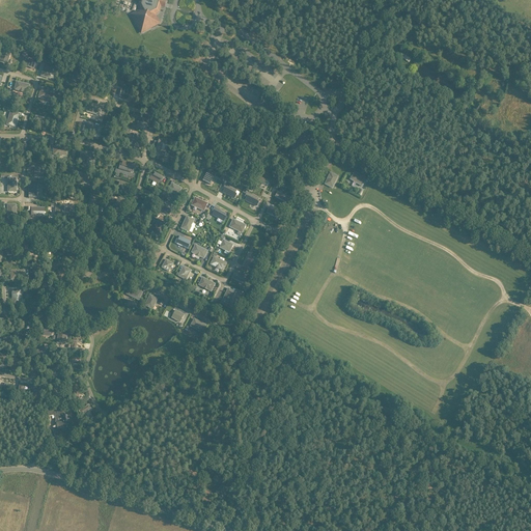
[(158,26),(157,25),(159,24),(155,16),(159,12),(161,6),(164,6),(165,3),(162,2),(162,0),(141,0),(140,6),(142,10),(132,16),(141,33),(151,28),(152,29),(158,26)]
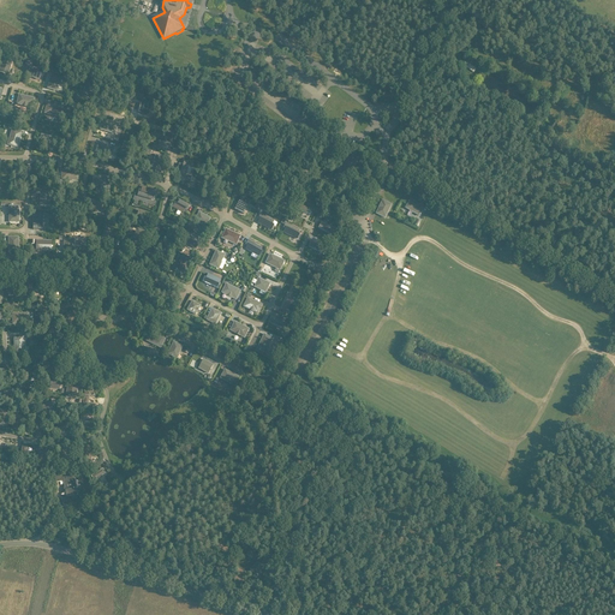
[(9,73),(12,63),(5,60),(1,71),(9,73)]
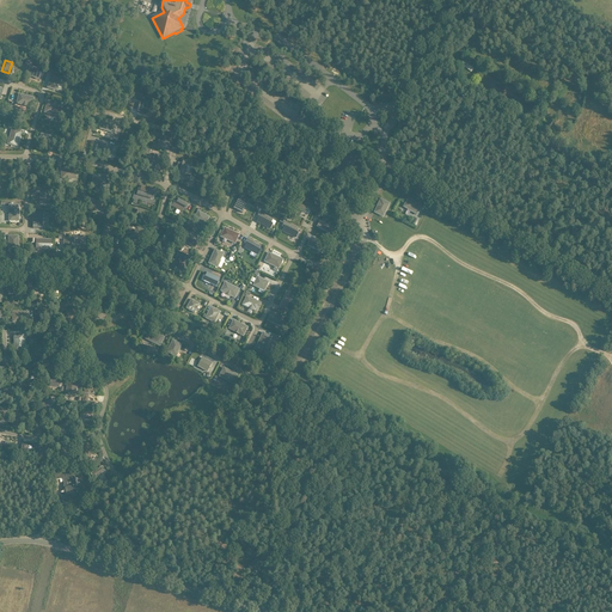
[(41,79),(43,69),(30,66),(26,77),(32,78),(32,77),(41,79)]
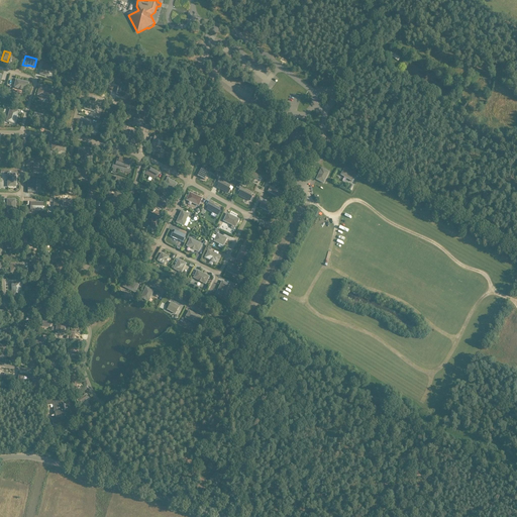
[(52,65),(44,62),(40,73),(40,74),(40,75),(41,75),(42,75),(44,76),(44,74),(48,75),(52,65)]
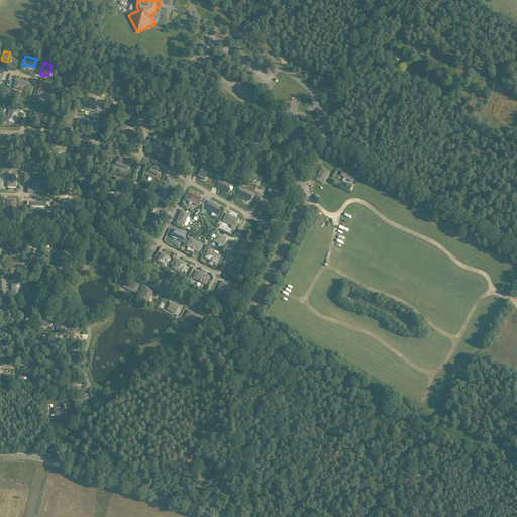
[(69,82),(73,83),(75,79),(77,70),(73,68),(69,82)]
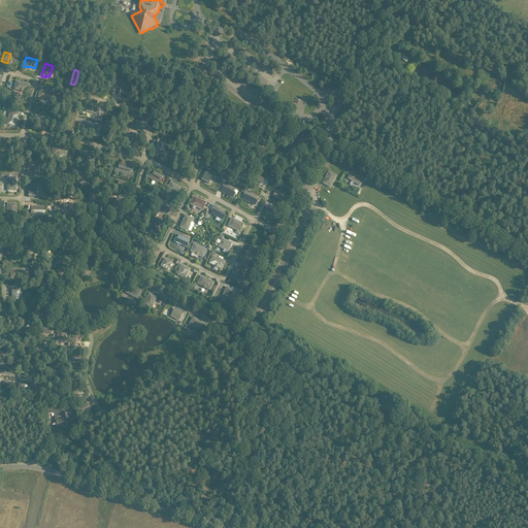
[(14,90),(28,93),(29,87),(30,87),(30,86),(30,85),(28,85),(17,81),(14,90)]
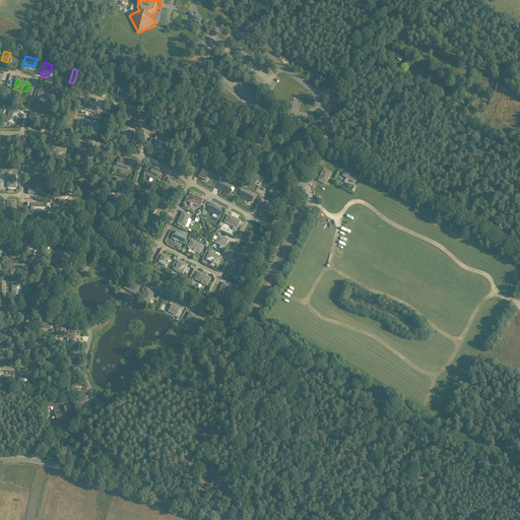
[(125,96),(128,85),(120,83),(119,86),(120,86),(119,89),(119,88),(117,93),(125,96)]
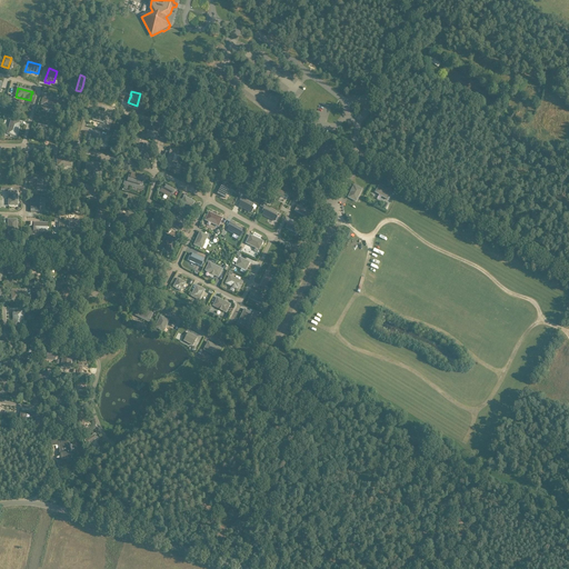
[(58,100),(43,97),(42,103),(41,103),(41,105),(41,106),(43,106),(56,109),(58,100)]
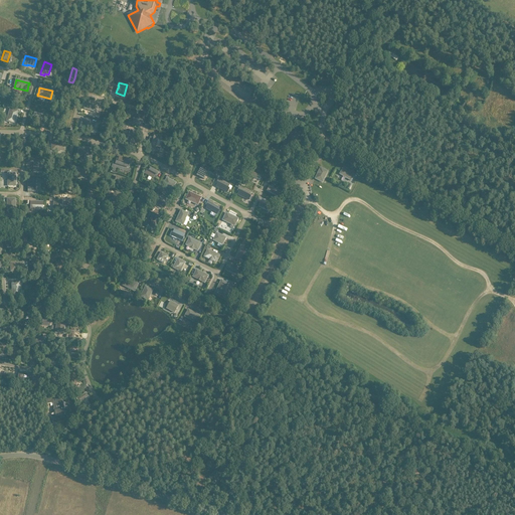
[(83,109),(97,113),(99,105),(86,101),(83,109)]
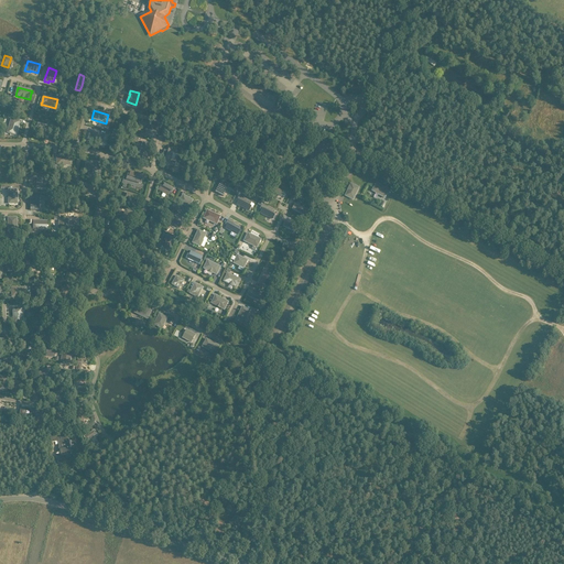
[(7,133),(15,136),(20,121),(10,119),(7,133)]
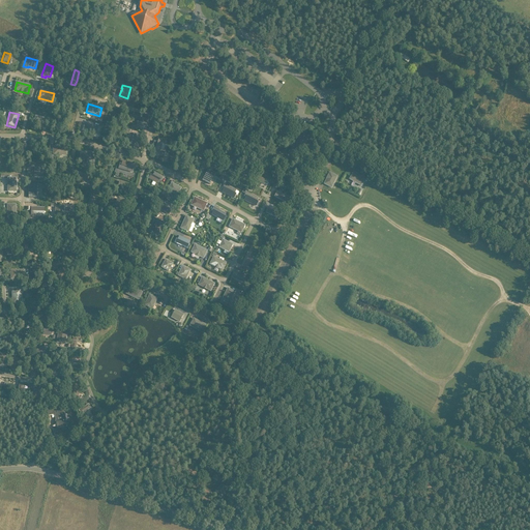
[(146,128),(148,121),(139,118),(138,123),(139,124),(140,125),(140,126),(146,128)]
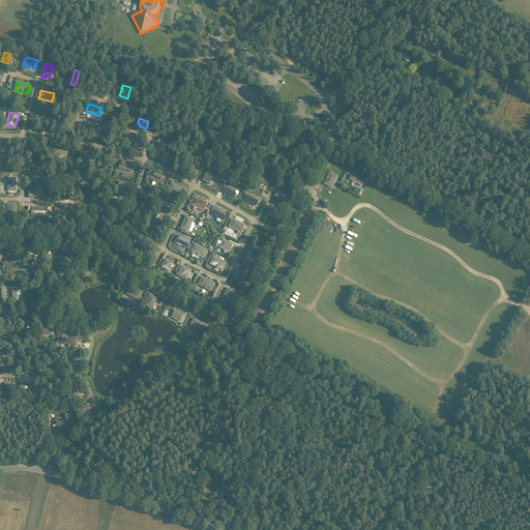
[(82,131),(95,136),(98,127),(85,123),(82,131)]
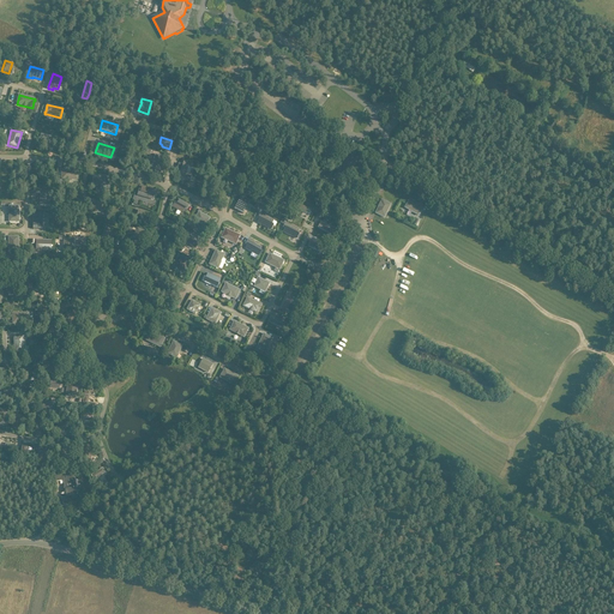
[(151,170),(160,173),(164,158),(155,155),(151,170)]
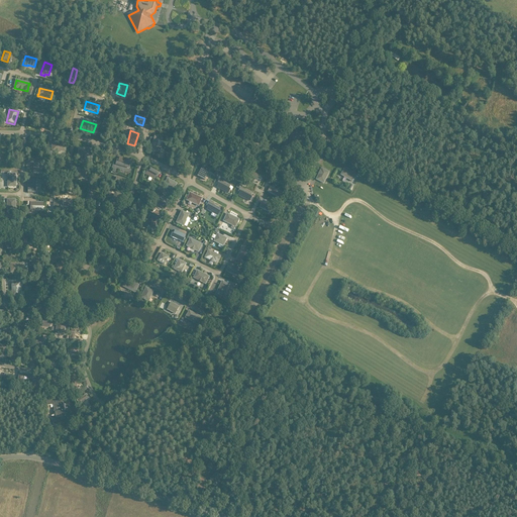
[(292,132),(288,145),(296,147),(300,134),(292,132)]
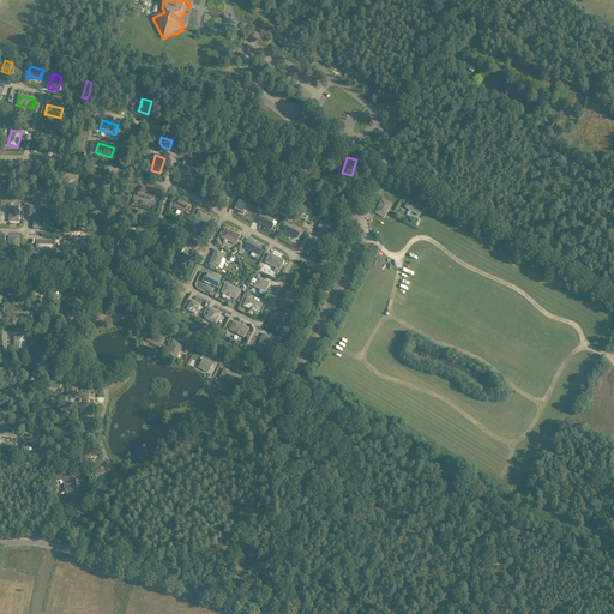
[(185,175),(188,164),(184,163),(184,166),(179,163),(175,175),(180,176),(181,174),(185,175)]
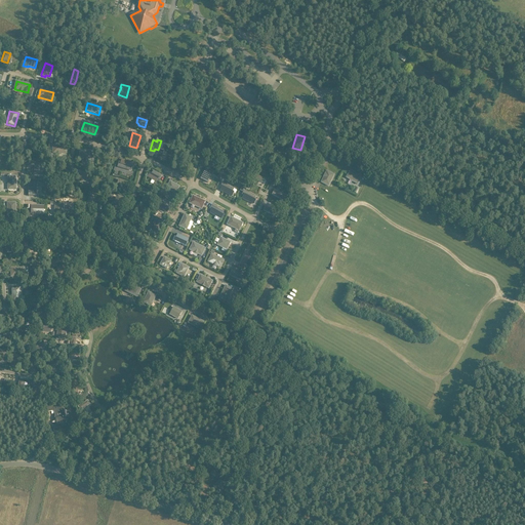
[(52,154),(66,154),(66,146),(52,146),(52,154)]
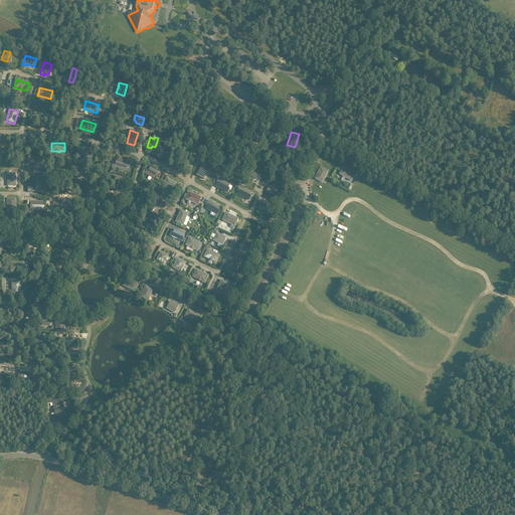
[(77,156),(91,157),(92,148),(77,148),(77,156)]
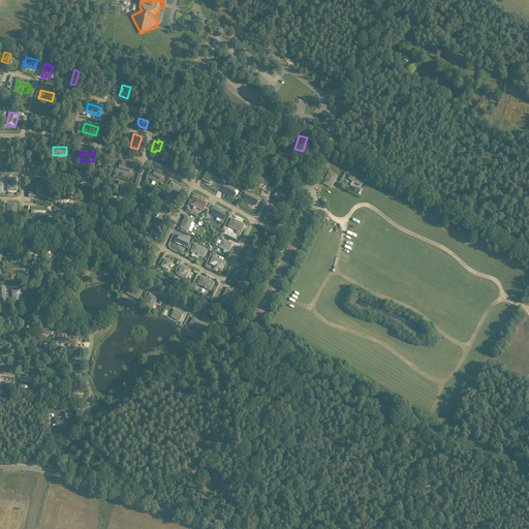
[(118,168),(132,173),(133,169),(135,169),(136,164),(122,160),(122,163),(120,163),(118,168)]
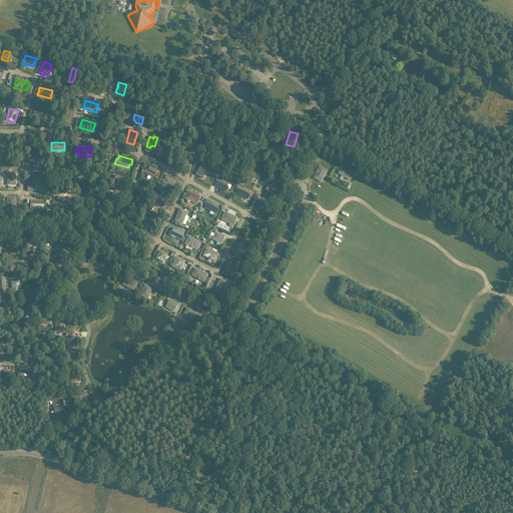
[(33,172),(41,172),(41,163),(33,162),(33,172)]
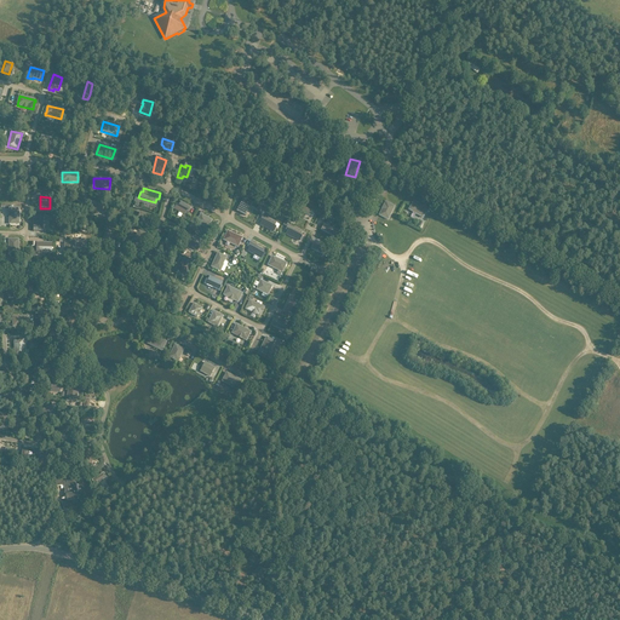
[(239,207),(236,212),(245,217),(253,201),(245,197),(240,205),(241,205),(240,207),(239,207)]
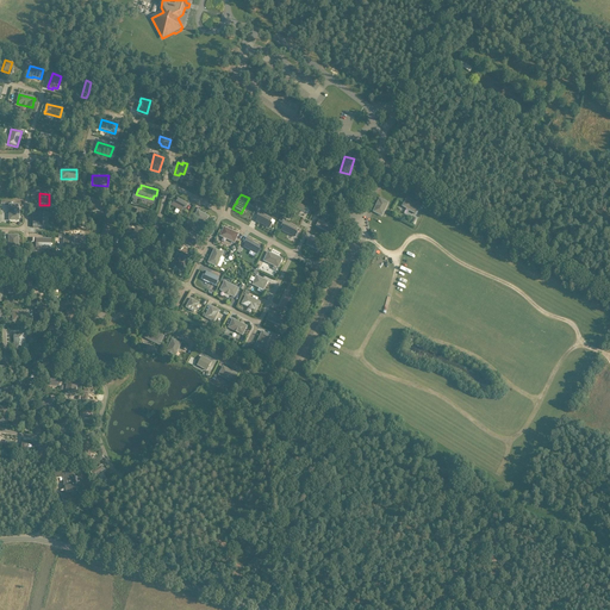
[(174,201),(172,205),(181,211),(184,209),(185,210),(188,204),(178,198),(176,203),(174,201)]
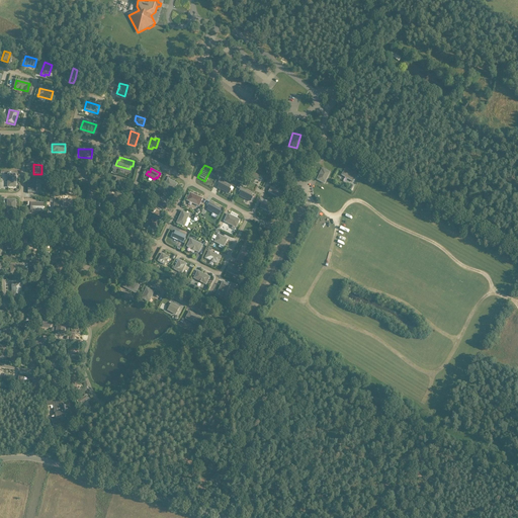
[(353,182),(357,175),(347,170),(347,169),(346,168),(345,169),(345,170),(343,173),(344,173),(345,176),(344,177),(353,182)]
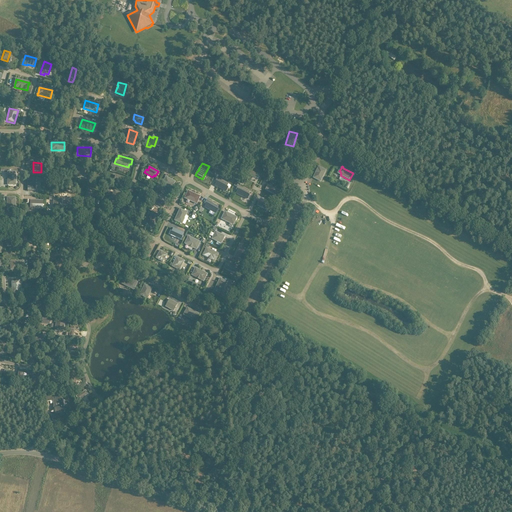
[(320,181),(326,171),(319,167),(313,178),(320,181)]
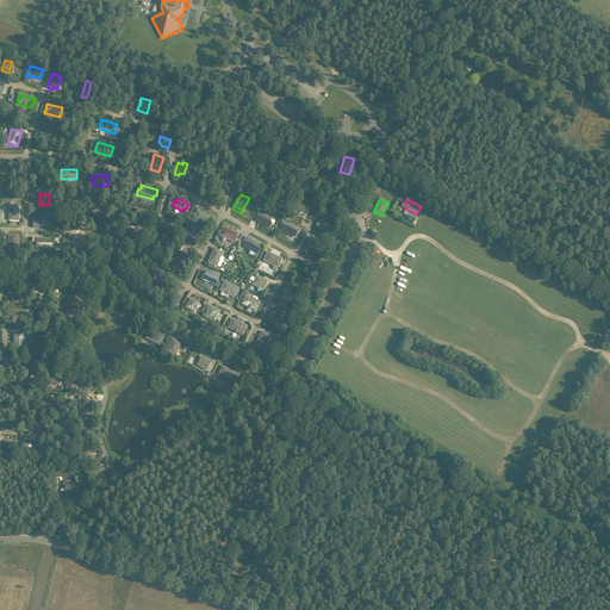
[(91,212),(100,212),(101,201),(91,201),(91,212)]
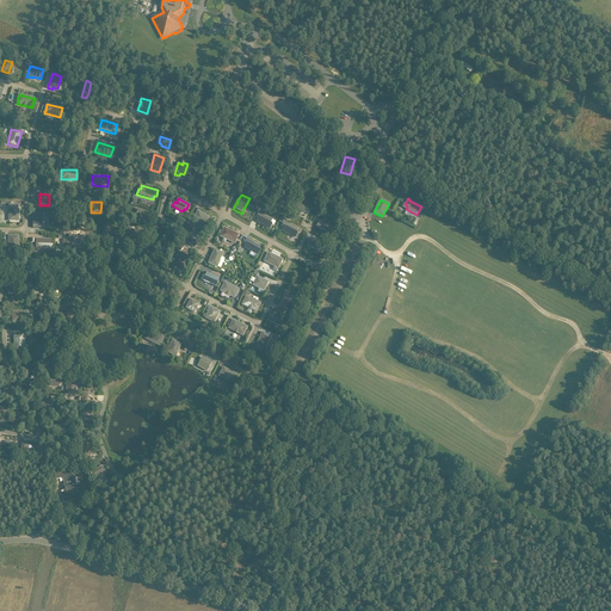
[(297,203),(295,208),(304,213),(307,208),(297,203)]
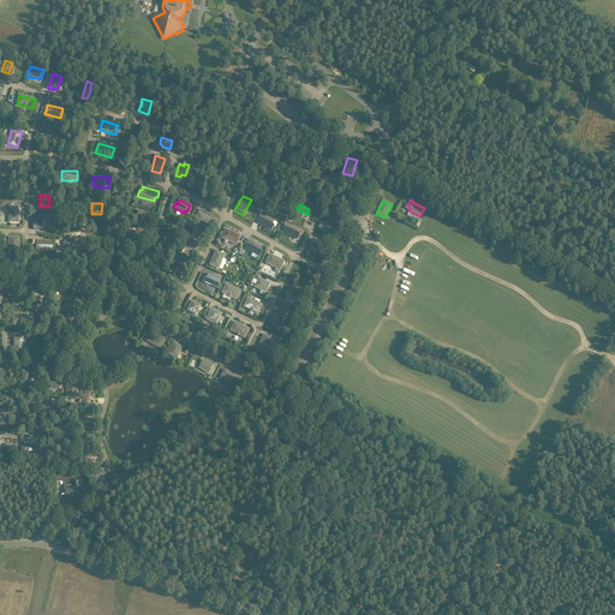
[(9,224),(18,224),(18,207),(9,207),(9,224)]
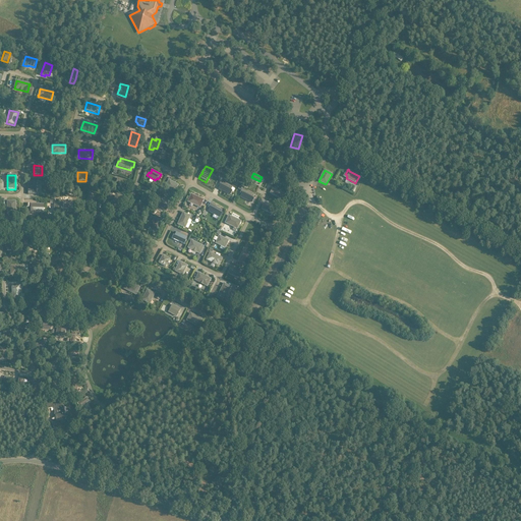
[(165,187),(174,193),(179,185),(169,179),(165,187)]
